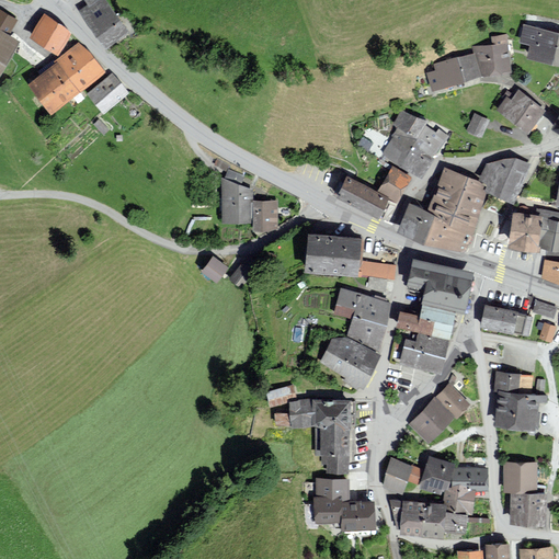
[(82,14),(104,47),(124,34),(100,0),(83,0),(90,9),(82,14)]
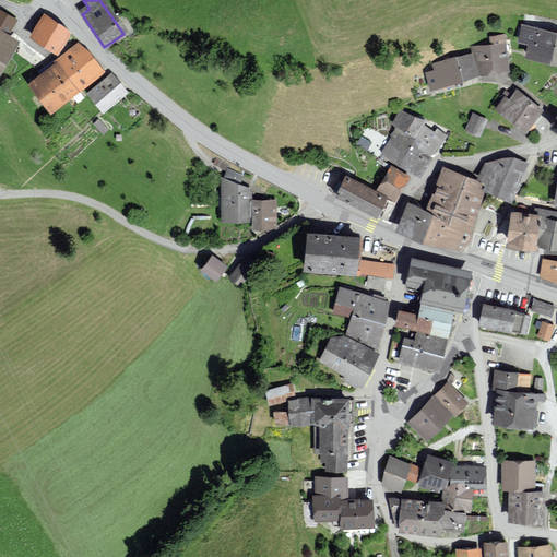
[(0,70),(15,45),(4,38),(14,23),(0,14),(0,70)]
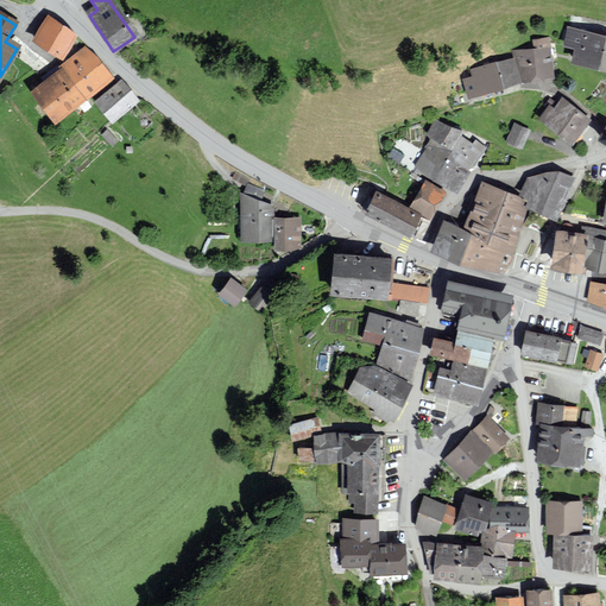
[(35,43),(61,60),(73,39),(46,23),(35,43)]
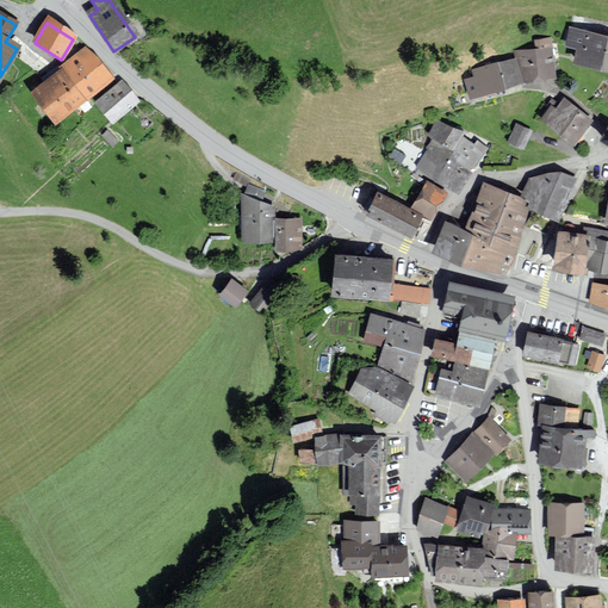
[(607,64),(607,35),(569,26),(565,42),(576,45),(574,57),(607,64)]
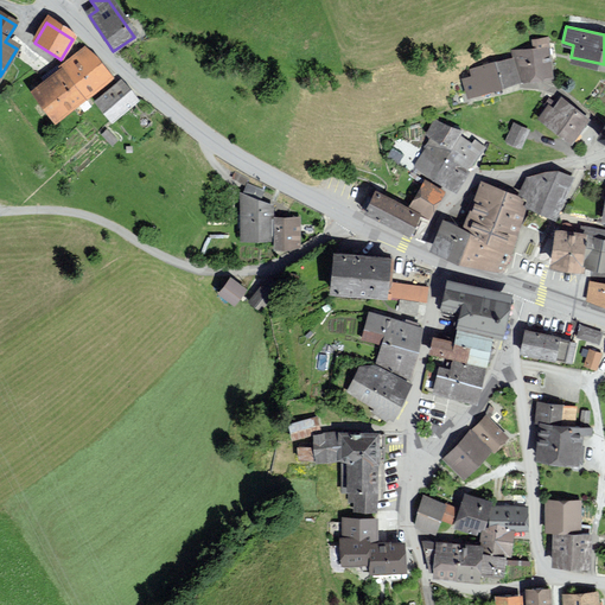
[(552,78),(545,40),(530,44),(532,52),(515,56),(520,83),(552,78)]
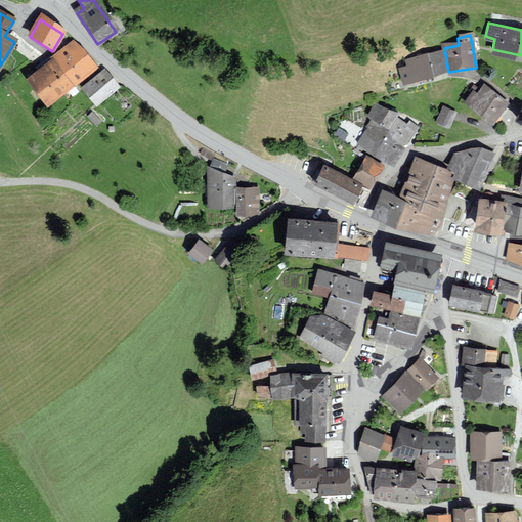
[(28,81),(46,105),(91,71),(73,46),(28,81)]
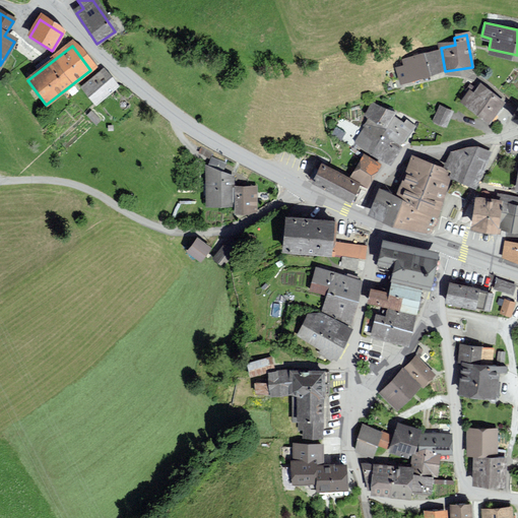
[(443,72),(437,53),(401,63),(403,69),(396,71),(400,84),(443,72)]
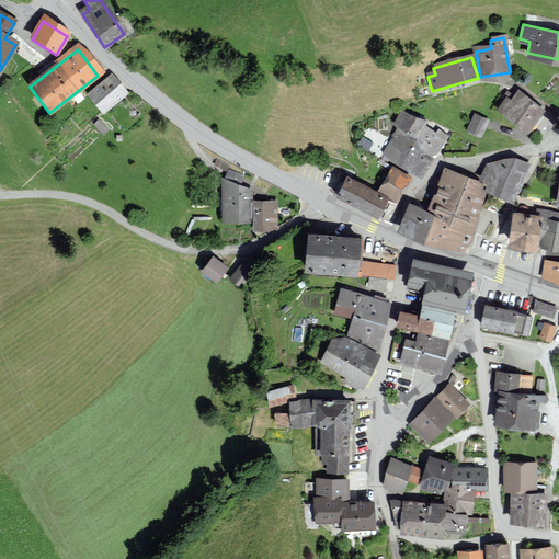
[(88,97),(102,114),(125,95),(111,78),(88,97)]
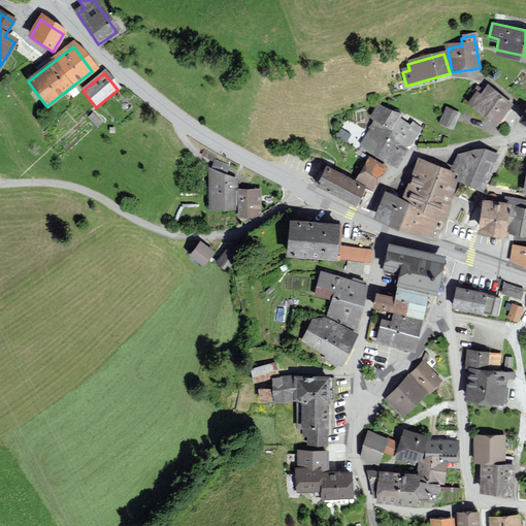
[(511,103),(487,86),(481,95),(475,91),(467,101),(495,124),(511,103)]
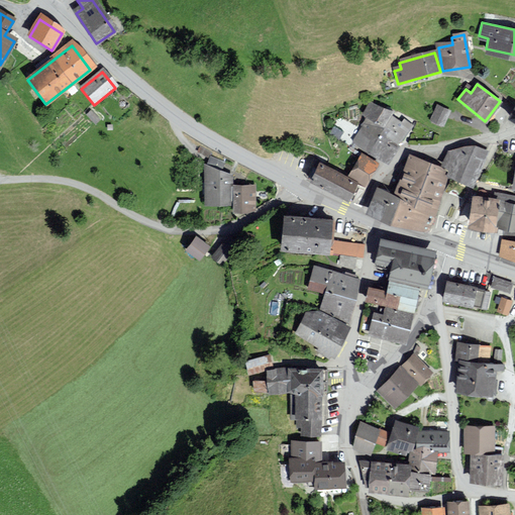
[(387,113),(370,103),(365,112),(370,114),(355,139),(383,156),(391,140),(398,144),(409,125),(398,118),(396,121),(386,115),(387,113)]
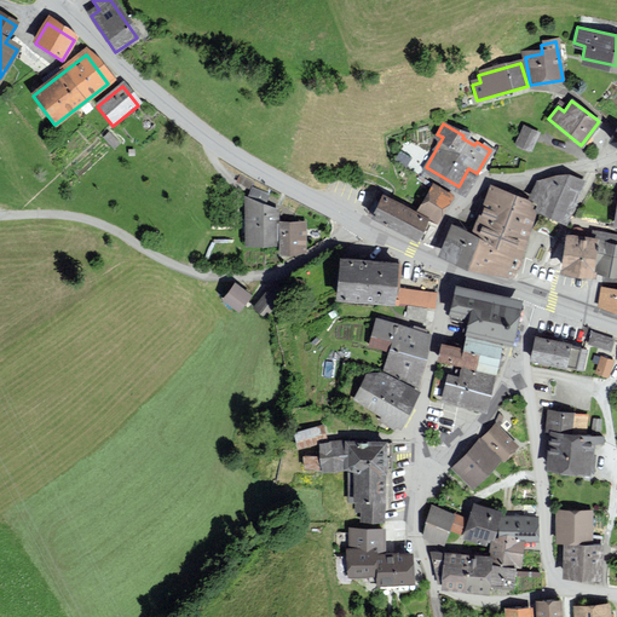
[(537,132),(523,126),(514,143),(529,150),(537,132)]
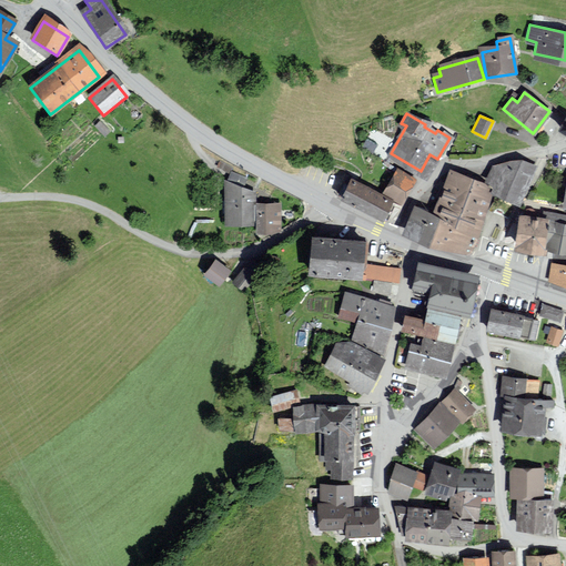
[(517,159),(491,165),(484,181),(491,190),(517,202),(533,165),(517,159)]
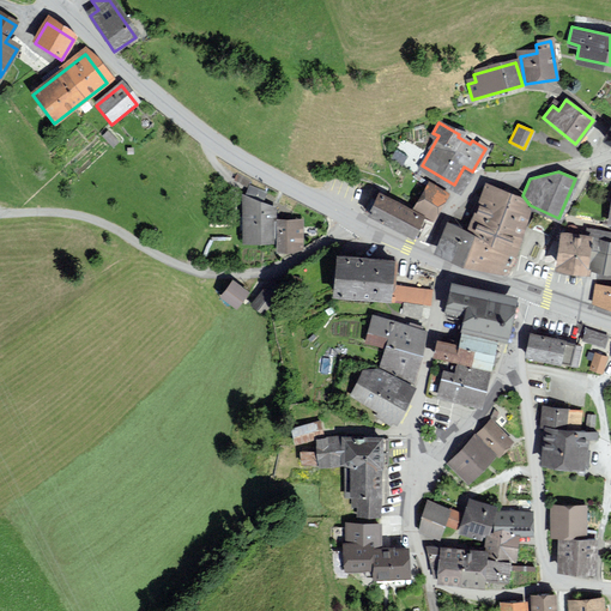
[(446,194),(428,183),(413,207),(431,218),(446,194)]
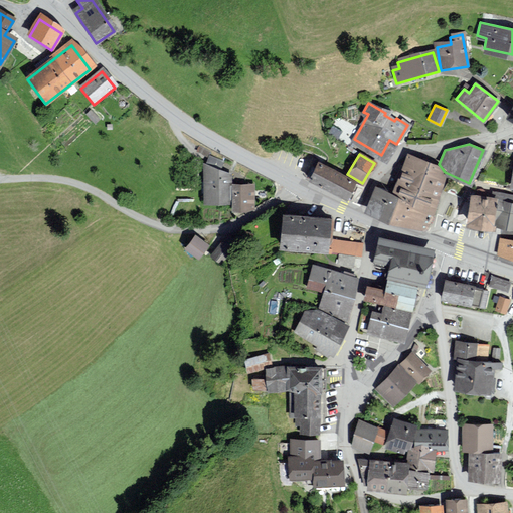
[(366,208),(421,230),(445,172),(439,164),(409,154),(392,193),(375,186),(366,208)]
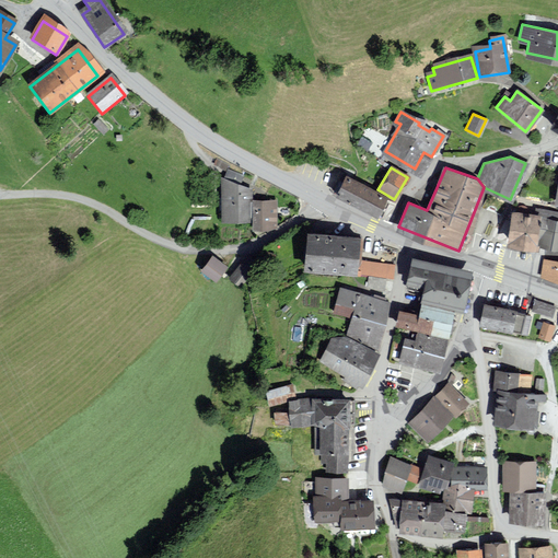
[(225,169),(222,177),(239,183),(242,174),(225,169)]
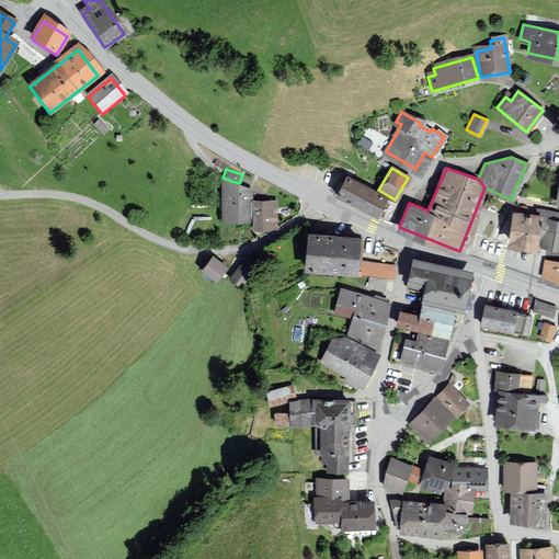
[(376,219),(385,202),(346,181),(337,198),(376,219)]
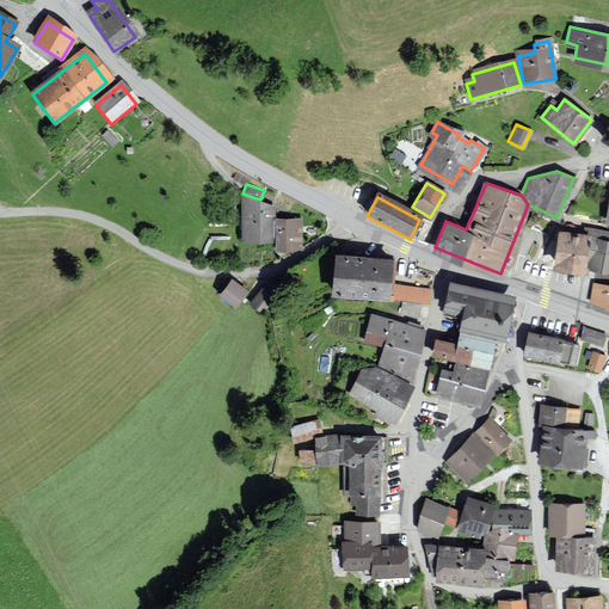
[(243,202),(243,239),(269,239),(269,202),(243,202)]
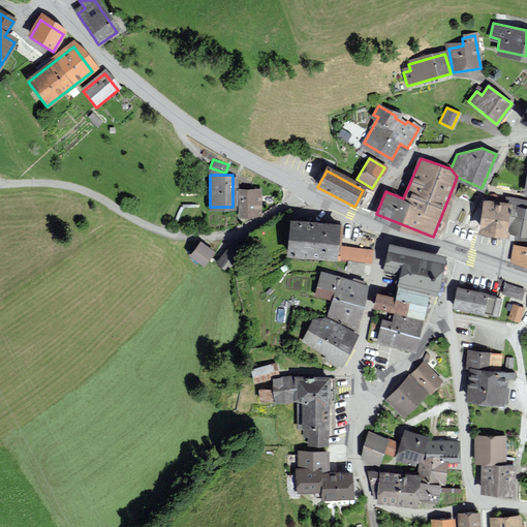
[(259,190),(239,189),(239,214),(259,214),(259,190)]
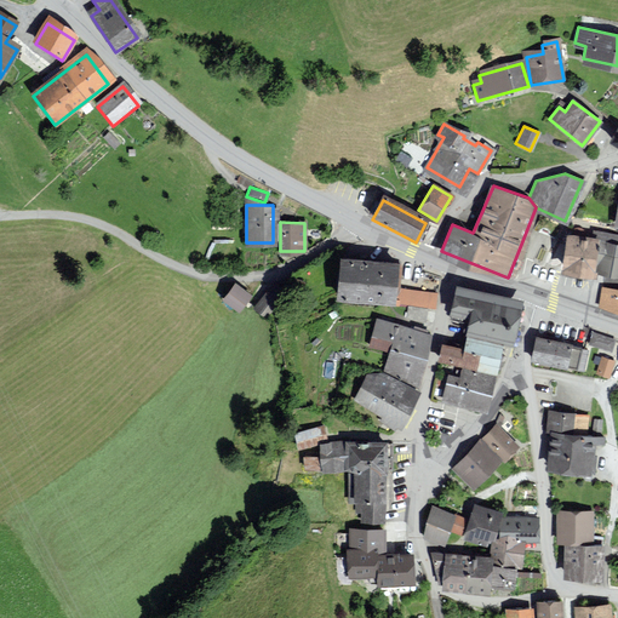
[(617,272),(617,235),(594,232),(593,240),(568,235),(562,264),(596,270),(596,268),(617,272)]
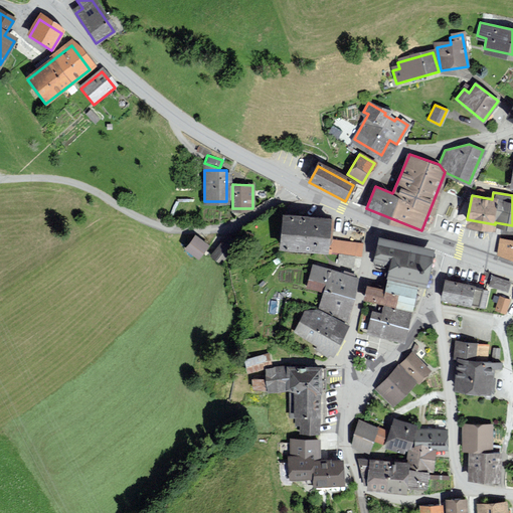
[(328,215),(283,210),(279,244),(325,249),(328,215)]
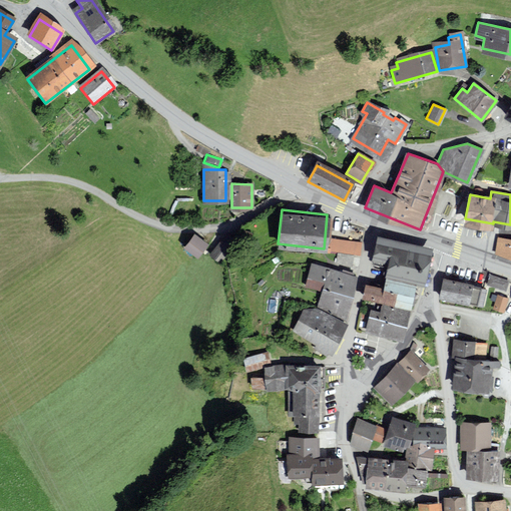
[(335,232),(331,251),(359,257),(362,237),(335,232)]
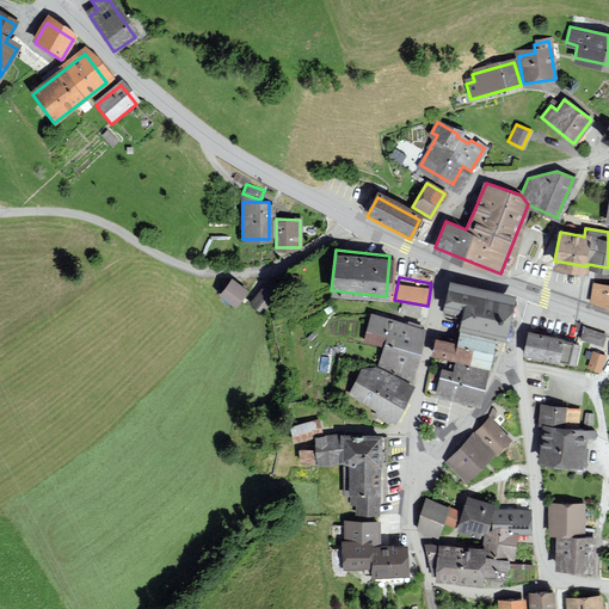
[(219,293),(233,305),(245,291),(231,280),(219,293)]
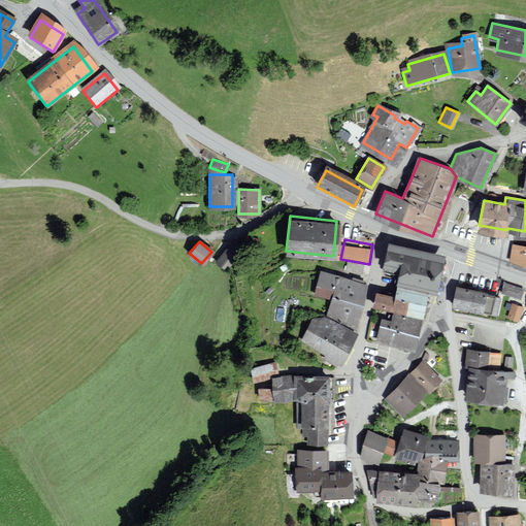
[(216,263),(225,270),(241,250),(232,241),(216,263)]
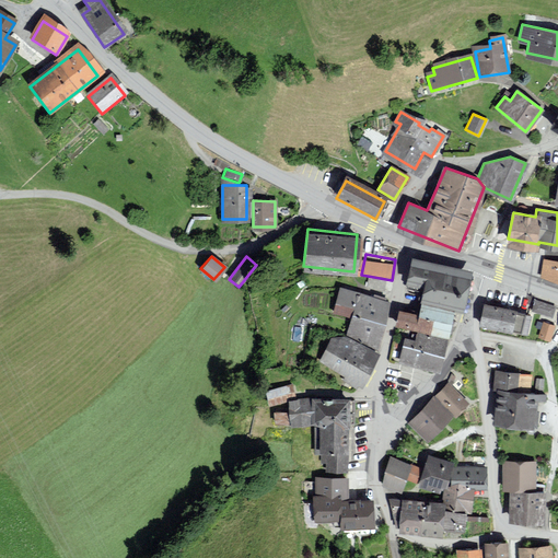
[(542,276),(557,280),(557,263),(545,260),(542,276)]
